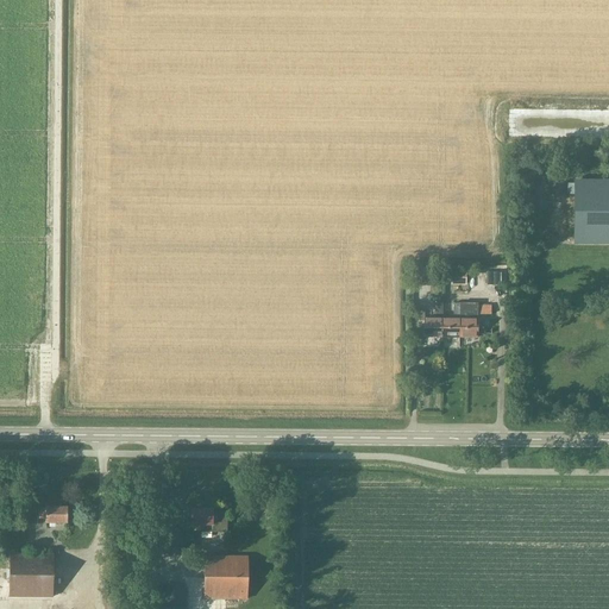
[(608,181),(575,181),(575,243),(608,243),(608,181)]
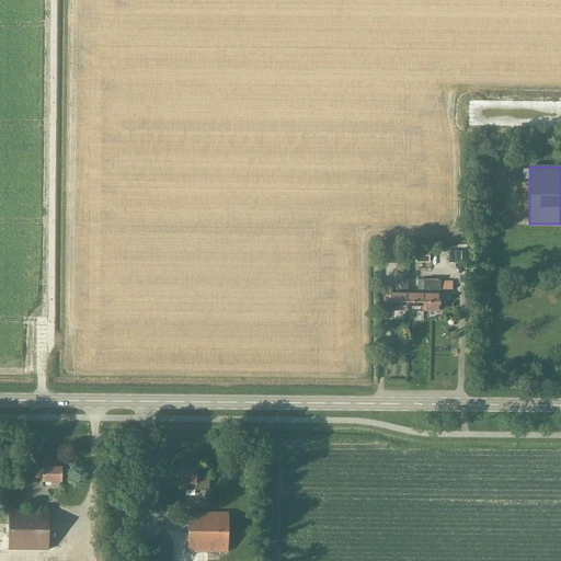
[(447,263),(461,263),(461,248),(455,248),(455,251),(448,251),(447,263)]
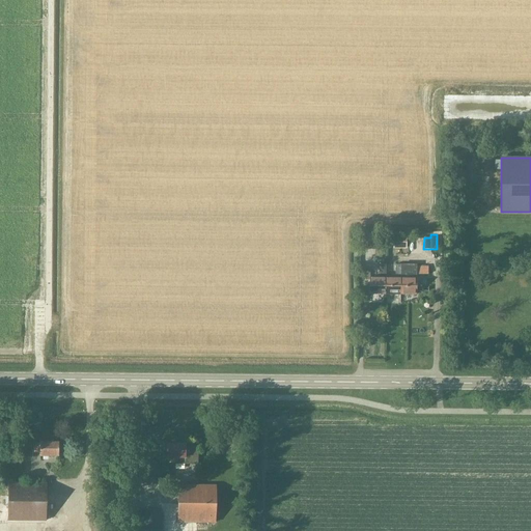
[(359,235),(359,249),(369,249),(369,236),(359,235)]
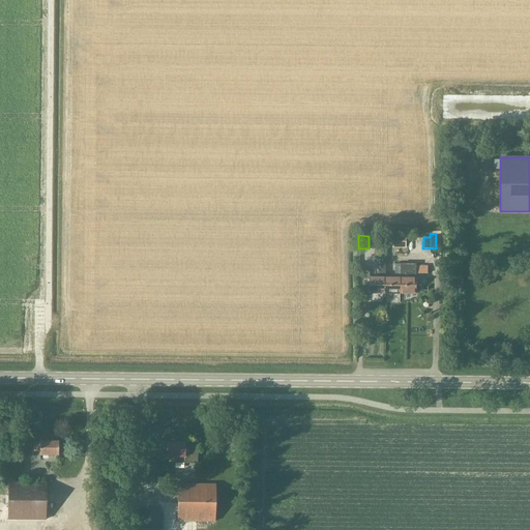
[(392,236),(392,246),(405,246),(405,236),(392,236)]
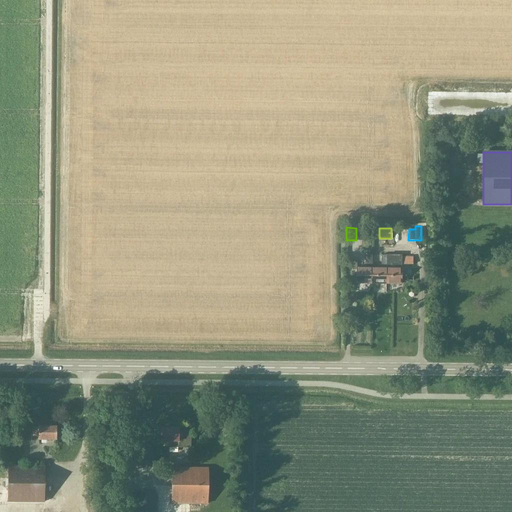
[(371,283),(371,268),(371,255),(366,255),(366,268),(357,268),(356,268),(356,283),(357,283),(371,283)]
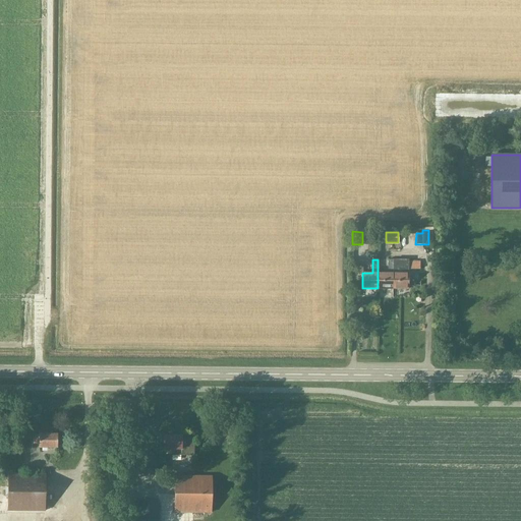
[(392,289),(393,273),(393,259),(388,259),(387,273),(378,273),(378,288),(392,289)]
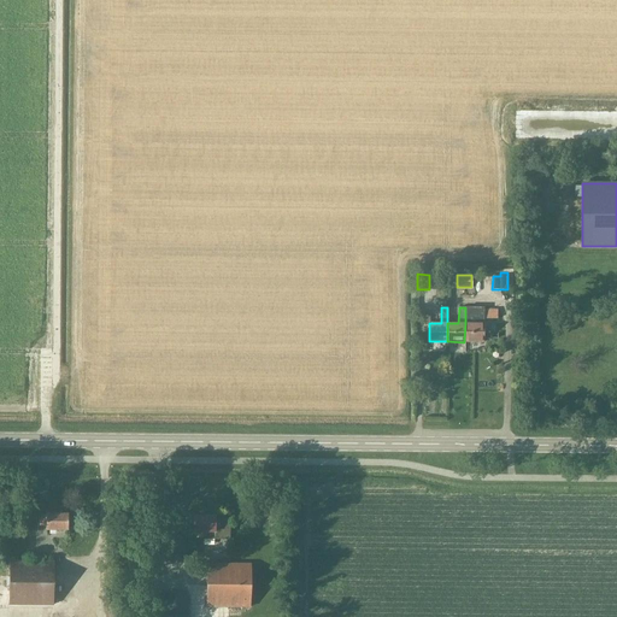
[(464,342),(482,342),(482,323),(482,307),(476,307),(476,323),(465,323),(464,342)]
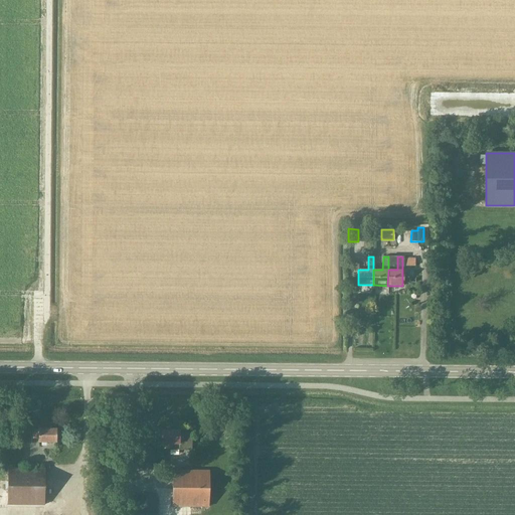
[(38,443),(56,443),(56,428),(38,428),(38,430),(32,430),(32,439),(38,439),(38,443)]
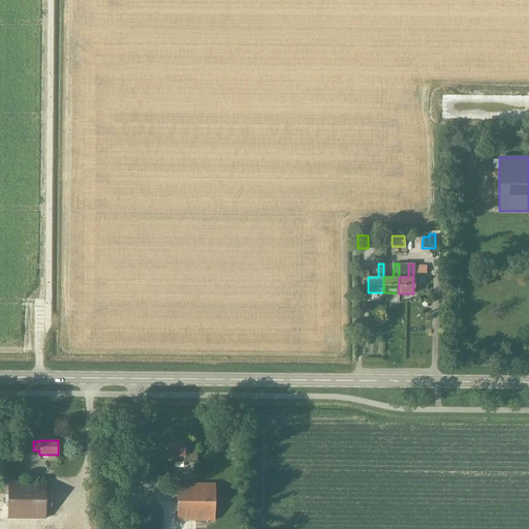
[(196,462),(197,444),(185,444),(185,442),(165,442),(165,456),(174,456),(174,462),(196,462)]
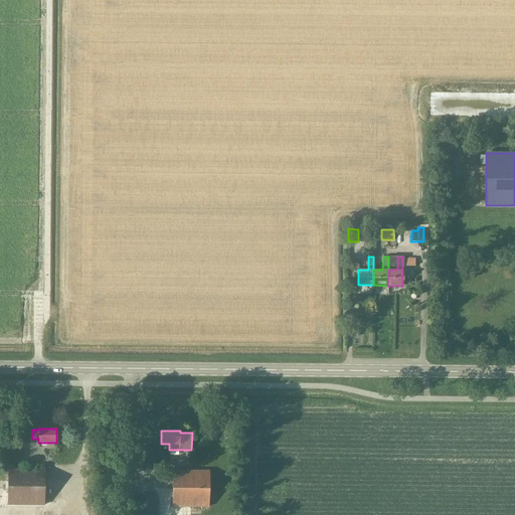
[(43,505),(44,469),(8,469),(8,505),(43,505)]
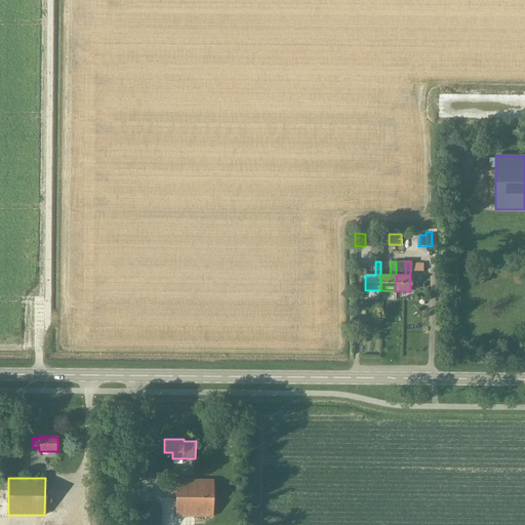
[(212,517),(212,480),(176,480),(175,516),(212,517)]
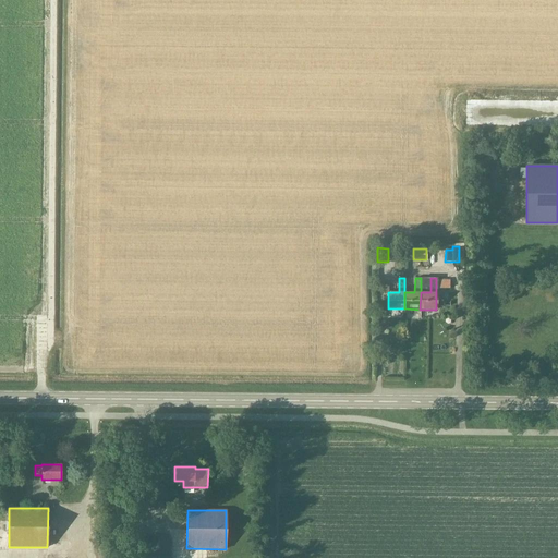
[(169,557),(169,537),(147,537),(146,557),(169,557)]
